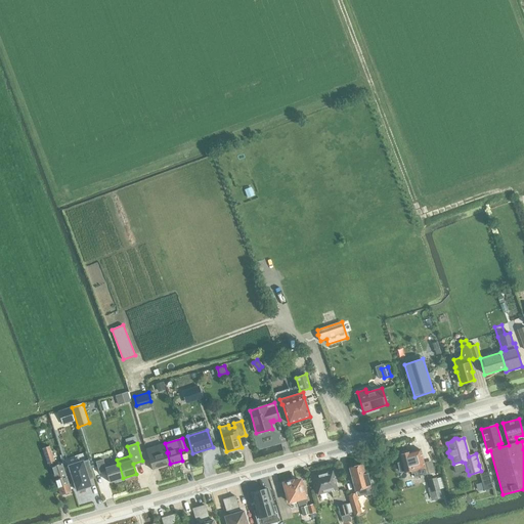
[(170,464),(167,452),(166,452),(164,443),(146,449),(153,470),(170,464)]
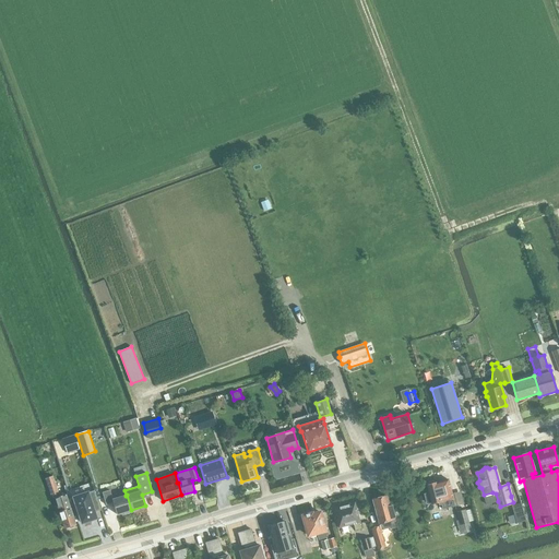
[(54,476),(46,478),(45,479),(50,496),(59,494),(54,476)]
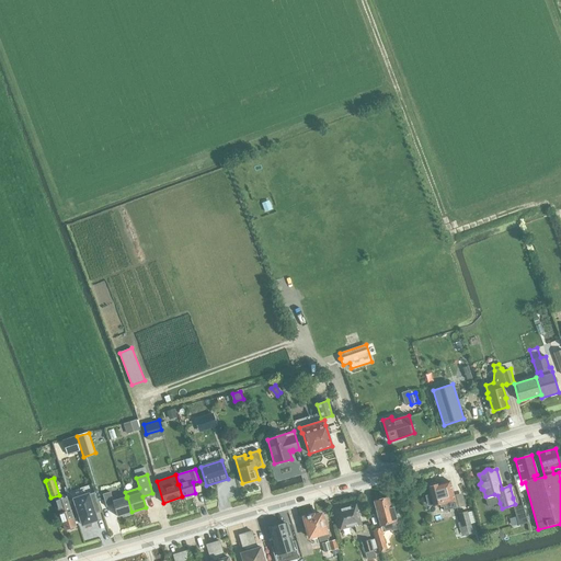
[(457,507),(449,481),(436,484),(434,483),(431,483),(428,487),(431,495),(427,496),(426,497),(428,505),(430,505),(433,504),(434,506),(441,505),(441,507),(443,506),(444,512),(457,507)]
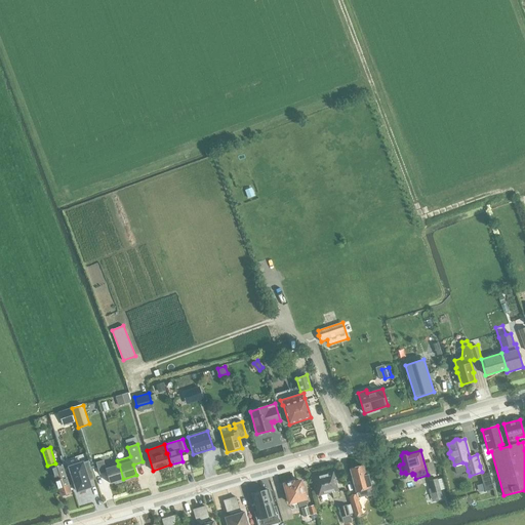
[(79,465),(68,468),(75,492),(79,491),(80,493),(86,491),(86,489),(88,488),(82,471),(86,470),(91,469),(88,461),(86,453),(76,456),(79,465)]
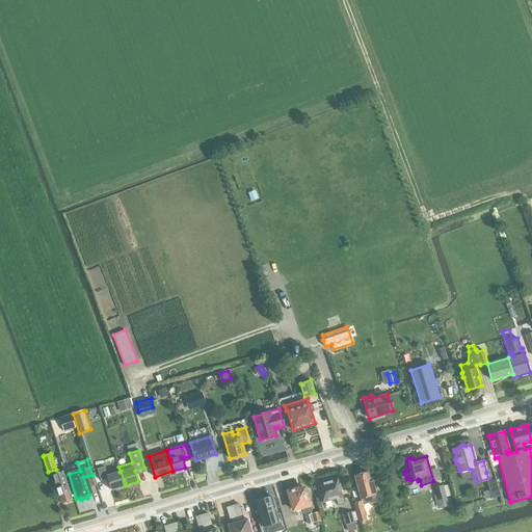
[(125,485),(121,471),(120,472),(107,475),(105,467),(98,469),(101,481),(108,479),(111,489),(125,485)]
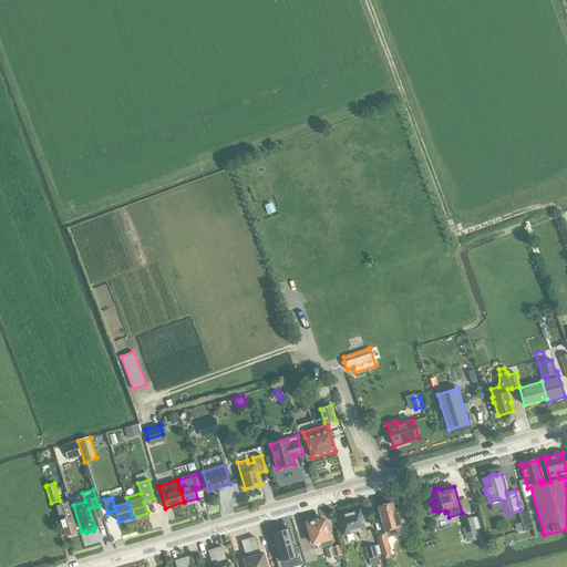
[(467,498),(461,500),(464,512),(471,509),(467,498)]
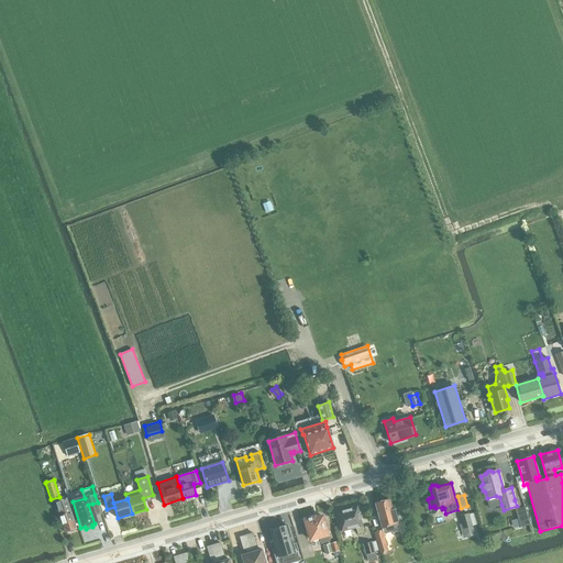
[(77,529),(67,498),(55,503),(58,511),(65,510),(66,514),(59,516),(65,532),(77,529)]
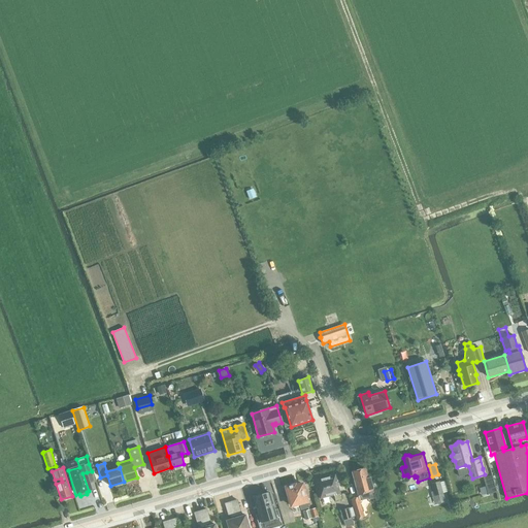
[(353,471),(352,472),(358,495),(360,500),(367,498),(367,499),(374,498),(372,491),(373,491),(370,477),(368,479),(365,468),(360,469),(358,467),(354,469),(353,471)]
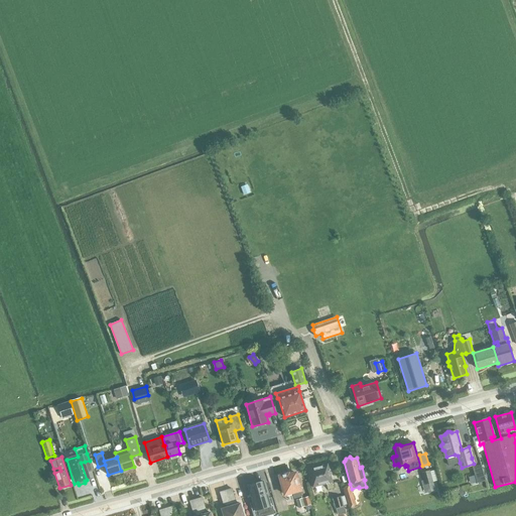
[(313,488),(327,484),(328,489),(334,488),(332,483),(328,465),(308,470),(313,488)]
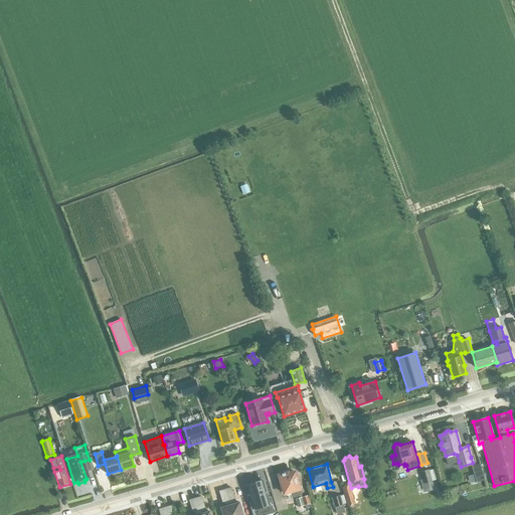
[(428,469),(420,472),(423,484),(425,492),(434,490),(432,482),(433,482),(430,472),(428,469)]
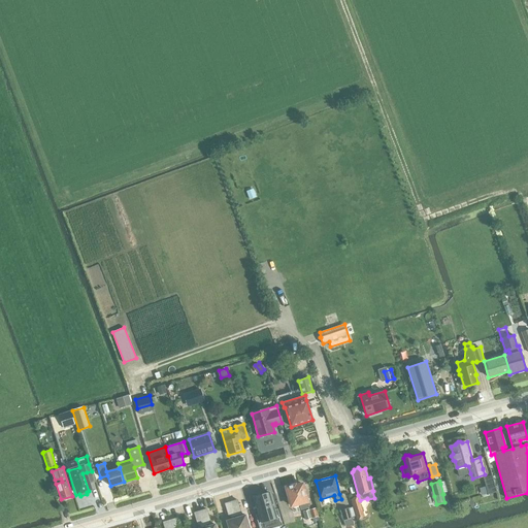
[(308,503),(303,484),(297,486),(296,485),(286,487),(292,507),(308,503)]
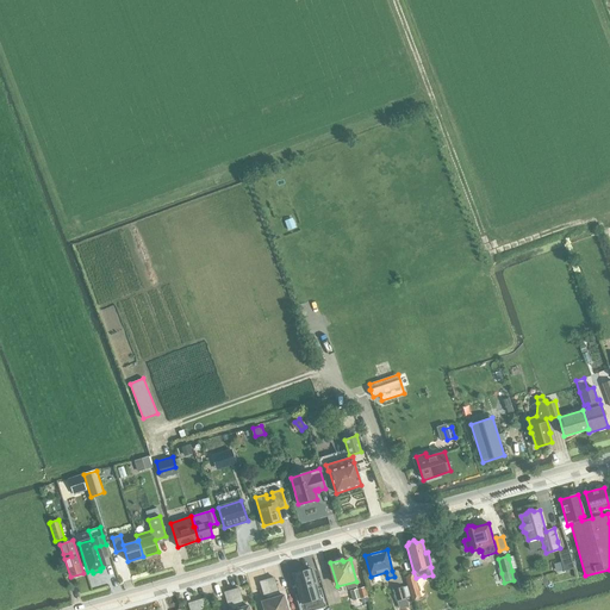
[(307,571),(303,571),(298,573),(298,574),(294,576),(300,595),(297,596),(300,609),(317,609),(327,608),(322,589),(318,590),(312,570),(309,571),(307,571)]
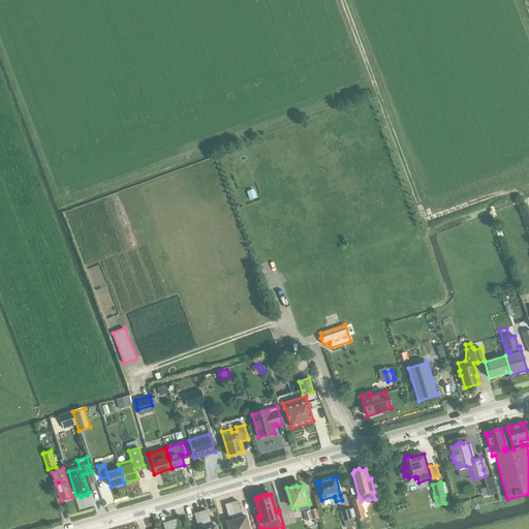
[(353,507),(356,518),(358,521),(365,518),(359,498),(351,500),(353,507)]
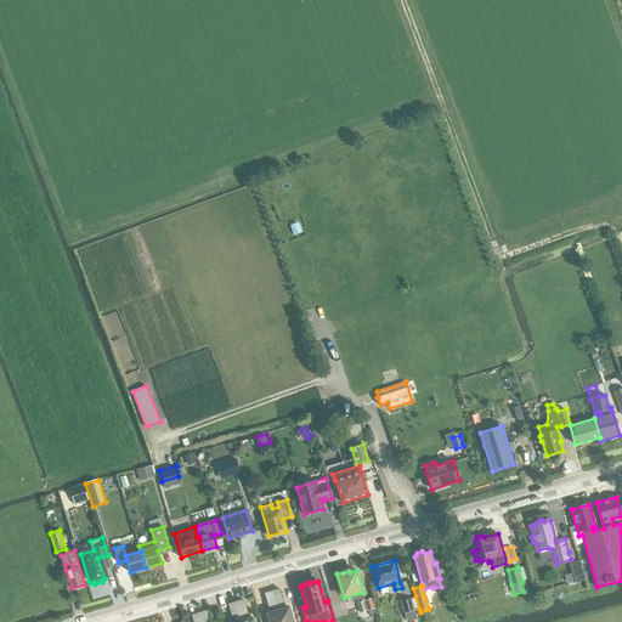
[(272,591),(281,621),(293,621),(289,606),(286,608),(280,589),(272,591)]
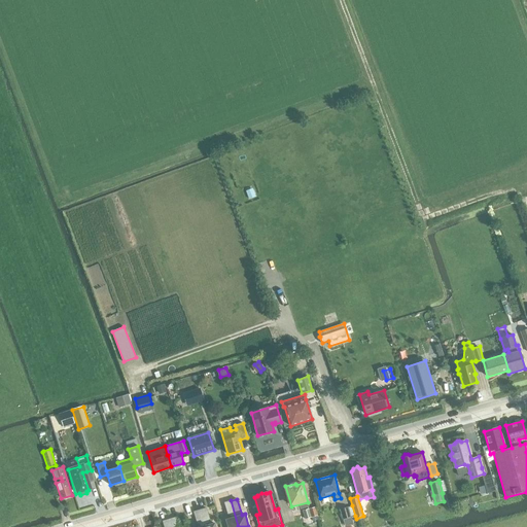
[(238,526),(231,500),(224,502),(229,515),(231,515),(232,518),(226,520),(227,526),(238,526)]
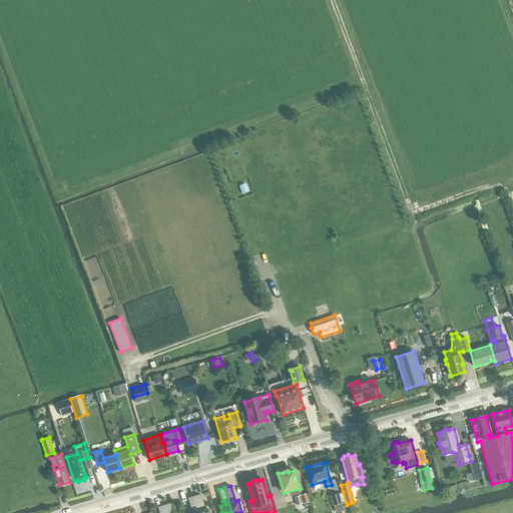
[(297,505),(309,502),(307,493),(295,497),(297,505)]
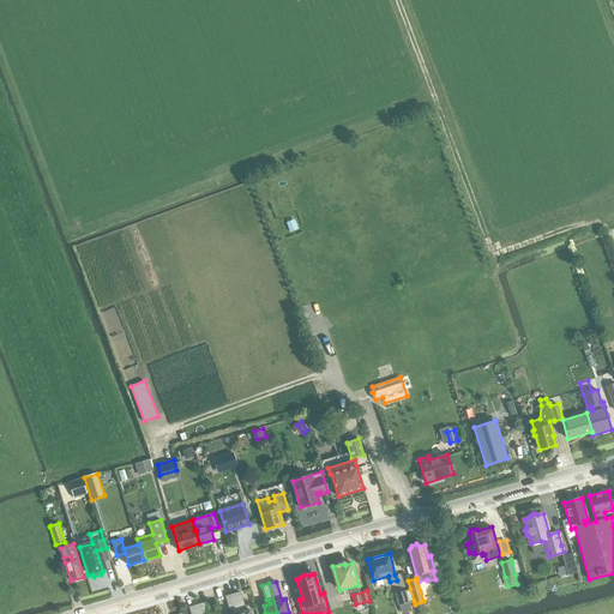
[(407,590),(396,594),(399,606),(410,602),(407,590)]
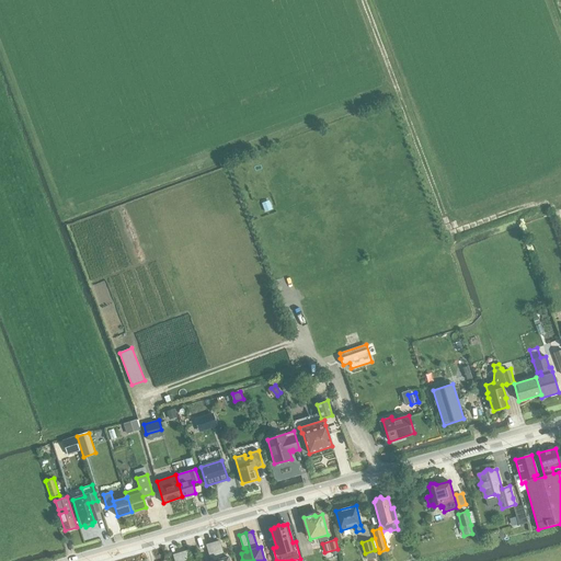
[(213,542),(218,560),(229,560),(228,557),(222,559),(221,554),(224,554),(219,540),(213,542)]
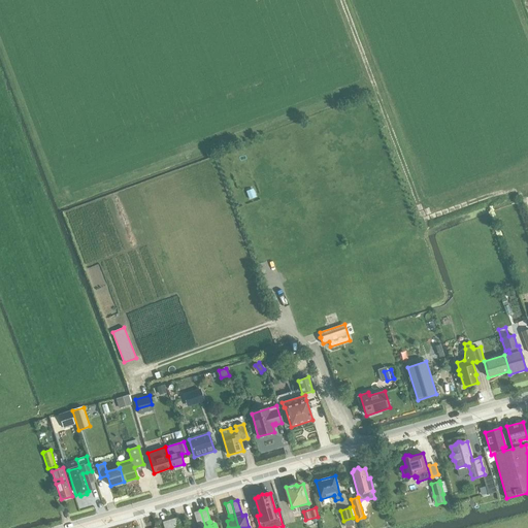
[(205,527),(200,510),(194,513),(198,525),(200,525),(200,527),(205,527)]
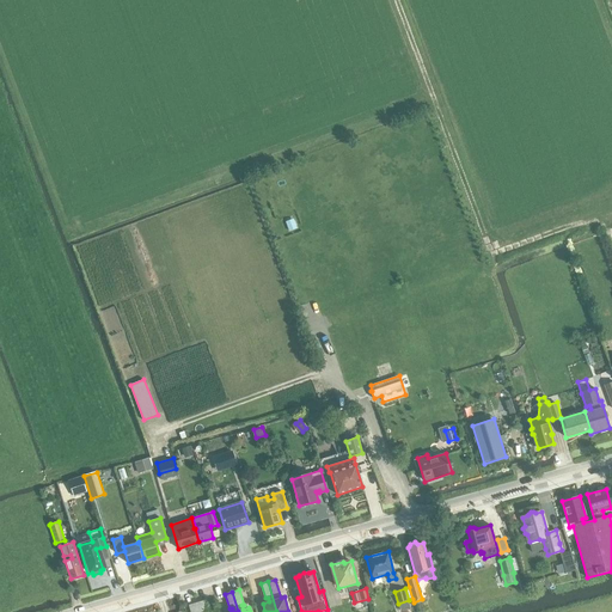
[(197,603),(200,611),(207,611),(204,600),(197,603)]
